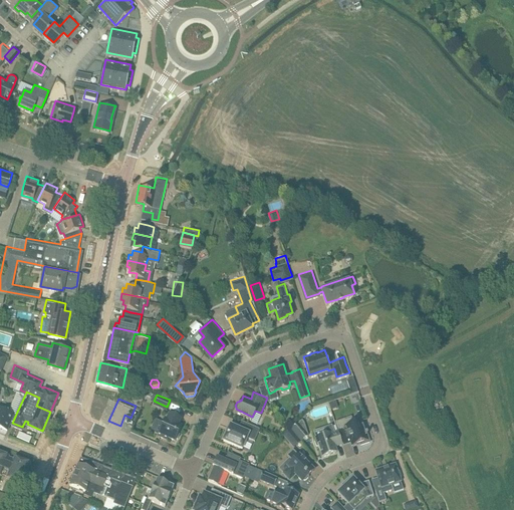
[(13,421),(17,412),(0,404),(0,424),(7,427),(10,420),(13,421)]
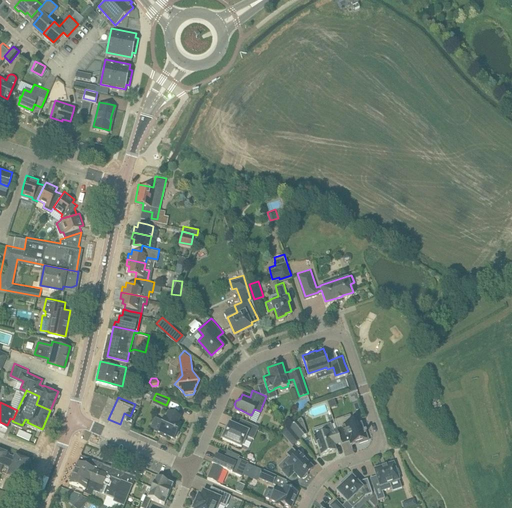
[(181,421),(177,420),(180,413),(169,408),(166,415),(164,414),(158,428),(158,429),(157,431),(166,435),(167,432),(175,436),(181,421)]
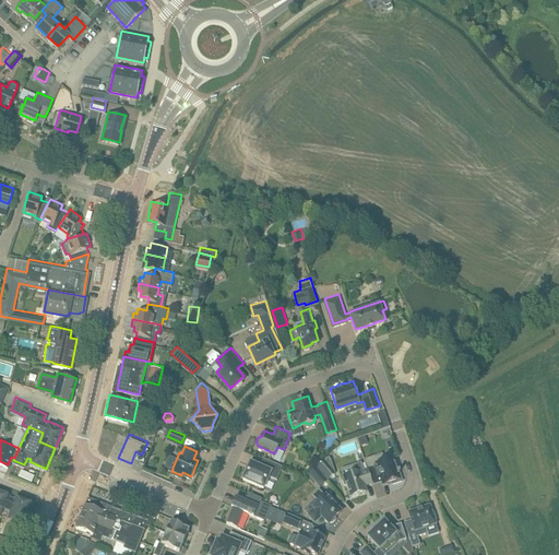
[(378,467),(382,477),(383,482),(391,479),(392,481),(402,477),(399,468),(397,469),(393,453),(384,457),(382,450),(376,452),(366,456),(371,469),(378,467)]
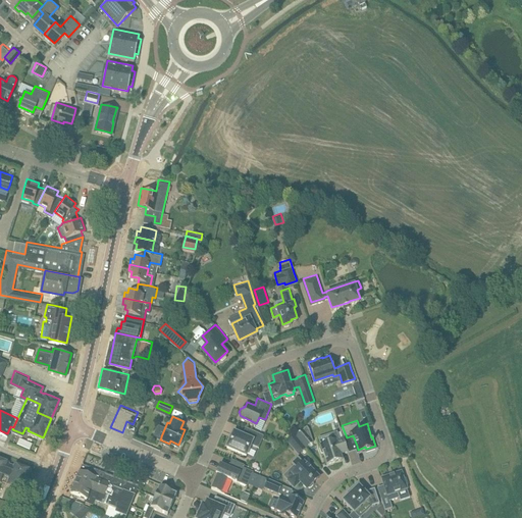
[(307,423),(295,433),(305,446),(313,439),(309,425),(307,423)]
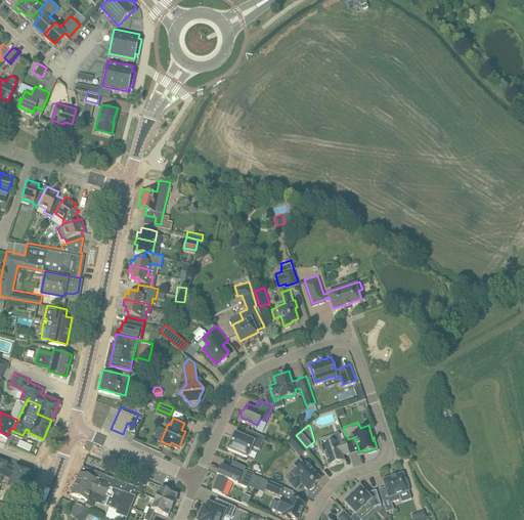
[(265,434),(256,430),(247,426),(243,434),(234,430),(232,436),(230,435),(226,443),(228,444),(227,445),(248,455),(253,443),(260,446),(265,434)]
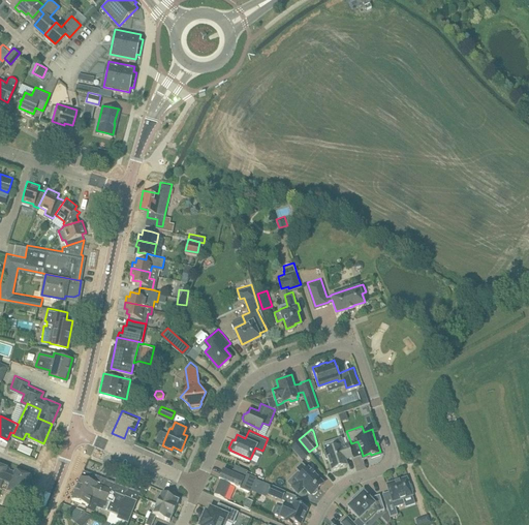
[(299,439),(291,444),(303,458),(309,452),(299,439)]
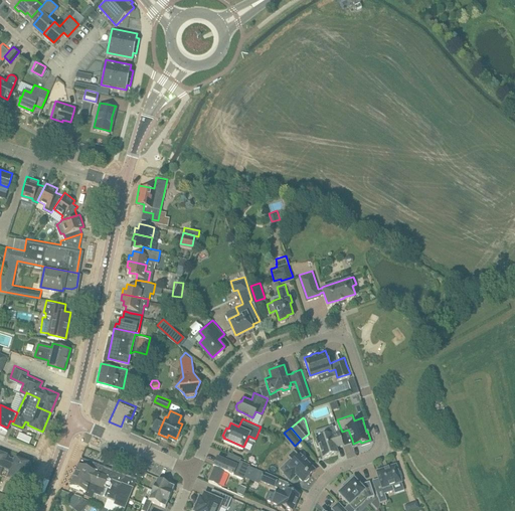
[(323,455),(337,450),(335,444),(343,442),(339,430),(331,432),(331,431),(316,436),(317,438),(315,438),(317,444),(319,444),(323,455)]
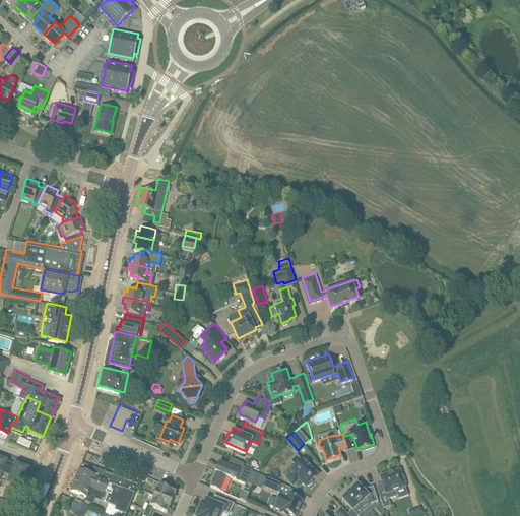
[(318,472),(303,457),(302,457),(297,452),(290,458),(296,463),(290,468),(293,469),(286,475),(293,482),(299,476),(306,484),(307,482),(309,482),(312,479),(312,477),(318,472)]
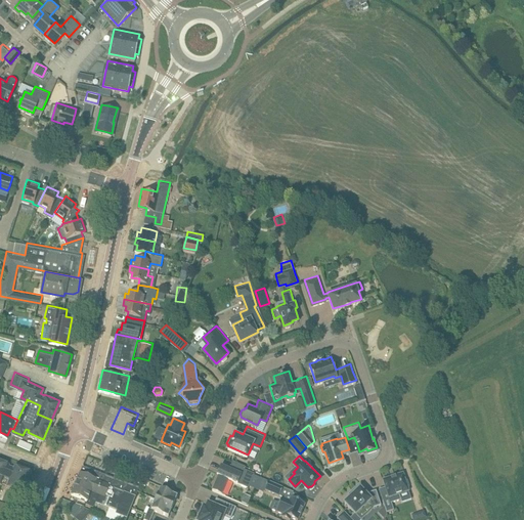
[(0,458),(0,481),(1,482),(4,475),(9,462),(0,458)]
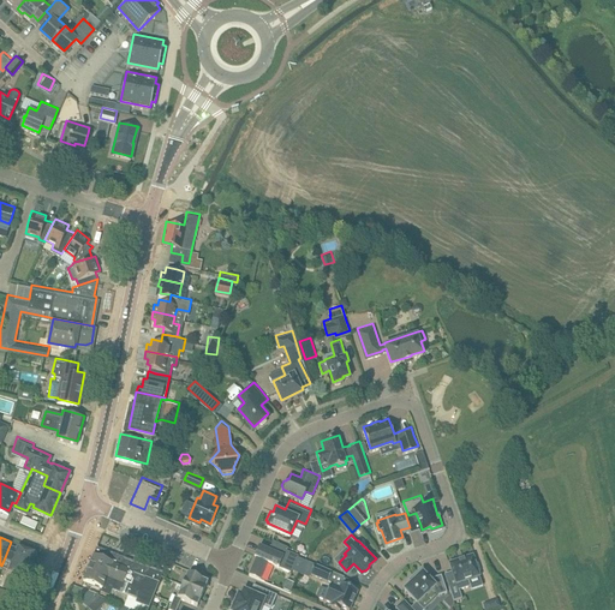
[(287,544),(284,542),(273,537),(269,546),(260,542),(255,554),(256,554),(249,572),(260,575),(267,558),(291,569),(298,552),(286,546),(287,544)]
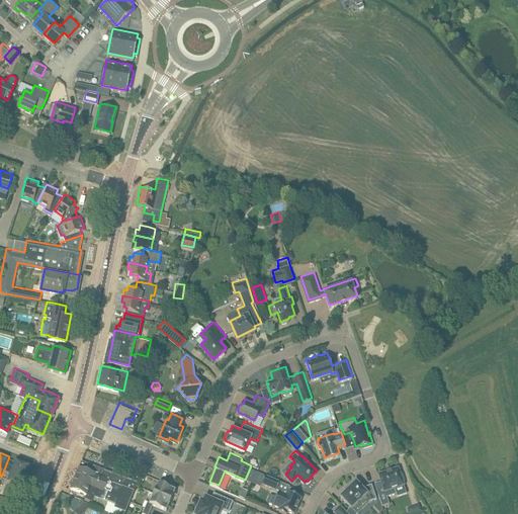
[(9,456),(4,469),(9,472),(7,479),(13,481),(22,484),(30,463),(14,457),(14,459),(11,458),(12,457),(9,456)]
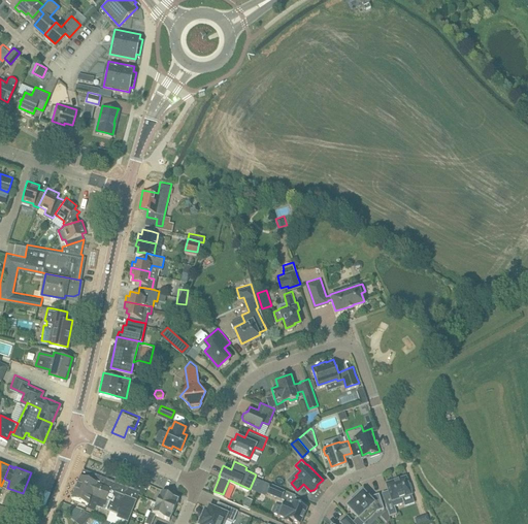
[(123,482),(105,476),(83,467),(79,475),(120,490),(123,482)]
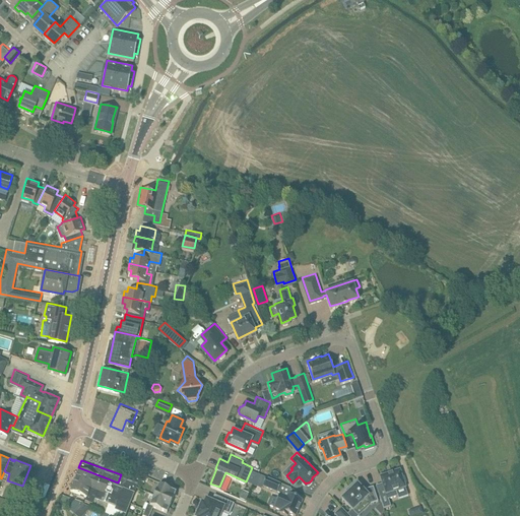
[(399,466),(380,473),(386,492),(380,494),(381,499),(384,505),(391,503),(388,496),(397,493),(396,487),(405,484),(404,480),(406,479),(404,473),(402,473),(399,466)]
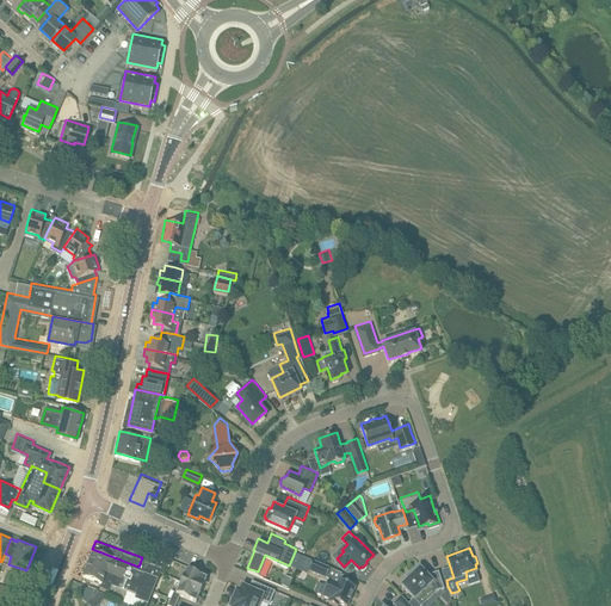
[(162,564),(142,557),(139,567),(92,549),(82,573),(91,576),(88,583),(97,587),(100,580),(102,580),(100,585),(109,588),(111,581),(135,591),(134,595),(148,600),(162,564)]
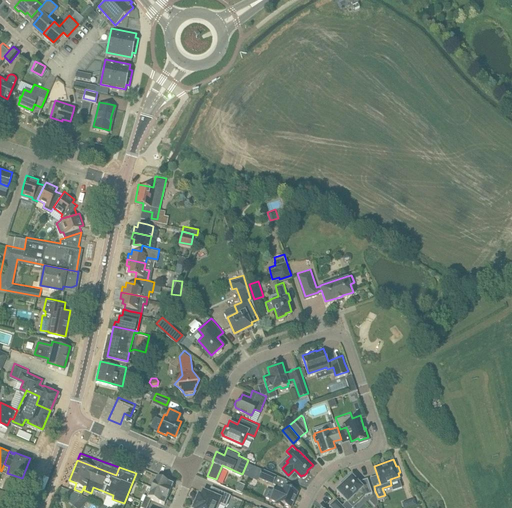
[(273,481),(277,473),(263,467),(259,475),(273,481)]
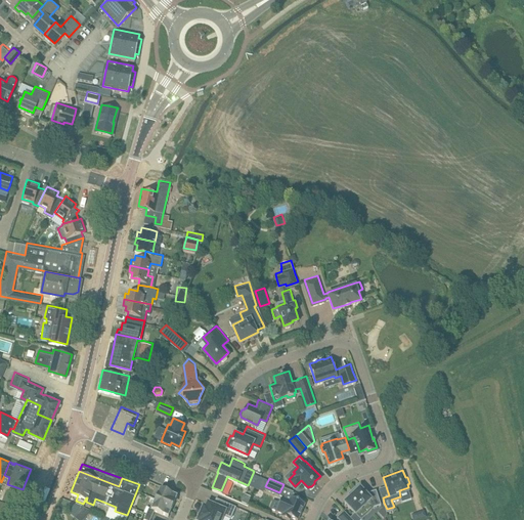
[(364,484),(362,483),(360,484),(359,484),(357,487),(355,485),(348,491),(350,493),(344,500),(355,511),(362,506),(367,511),(374,505),(381,502),(376,487),(368,489),(364,484)]
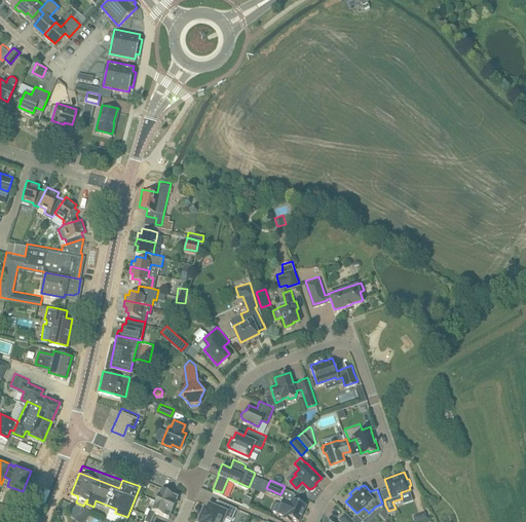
[(156,497),(174,505),(178,494),(160,487),(156,497)]
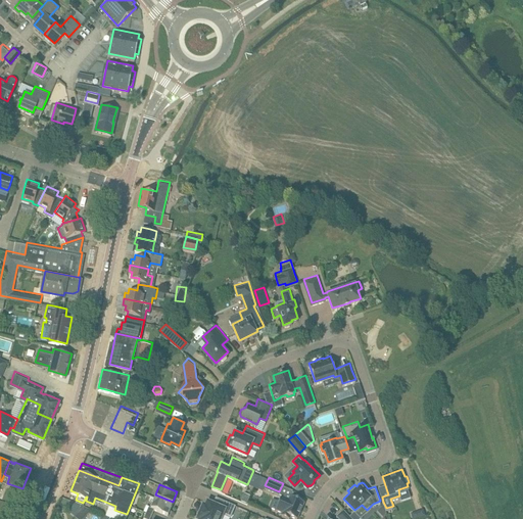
[(290,513),(297,516),(304,500),(290,493),(289,497),(282,493),(276,507),(282,510),(281,513),(289,516),(290,513)]
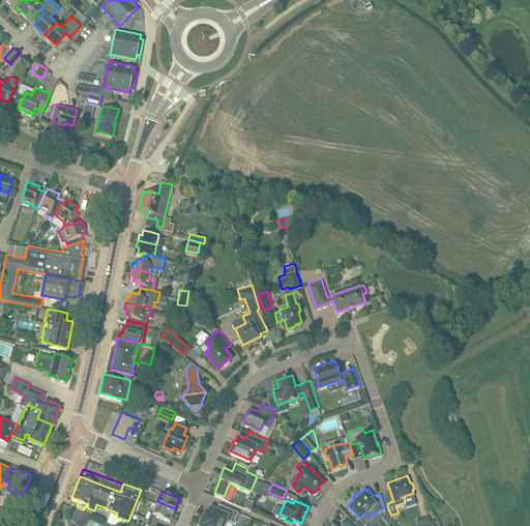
[(170,520),(175,508),(157,501),(153,512),(151,510),(148,517),(154,519),(156,514),(170,520)]
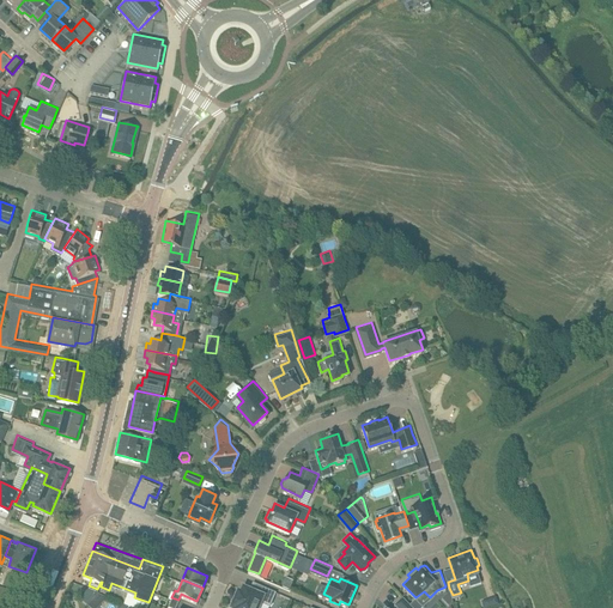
[(250,587),(243,584),(241,589),(238,588),(234,597),(259,607),(262,601),(269,605),(277,589),(253,579),(250,587)]
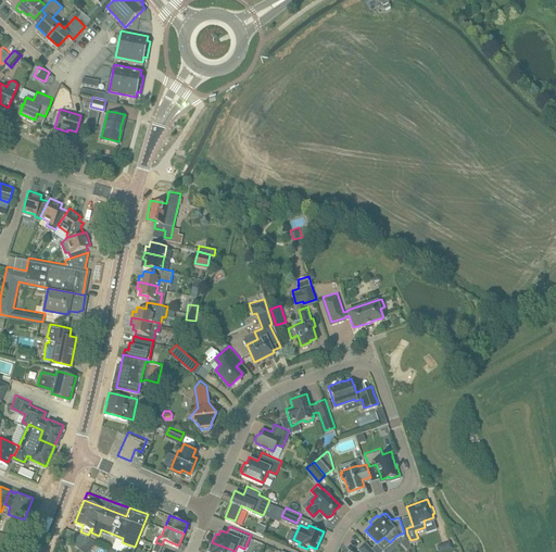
[(72,537),(75,530),(65,527),(63,534),(72,537)]
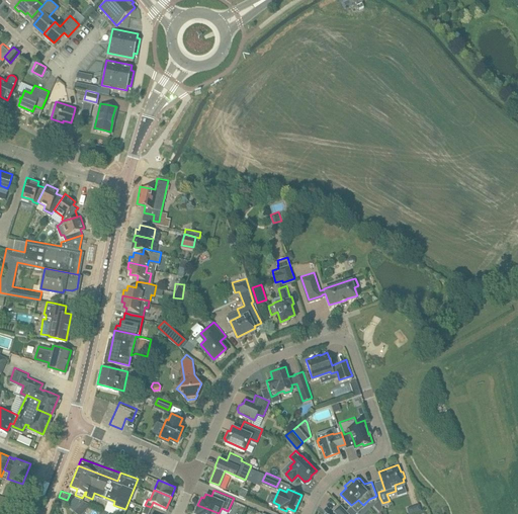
[(379,497),(373,503),(378,509),(382,505),(382,503),(379,497)]
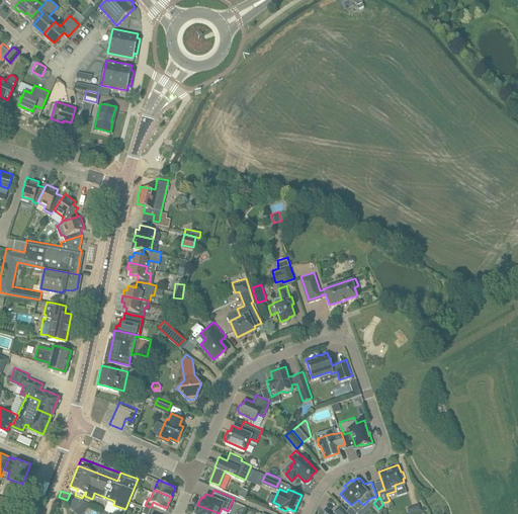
[(90,502),(83,498),(77,505),(74,508),(80,513),(90,502)]
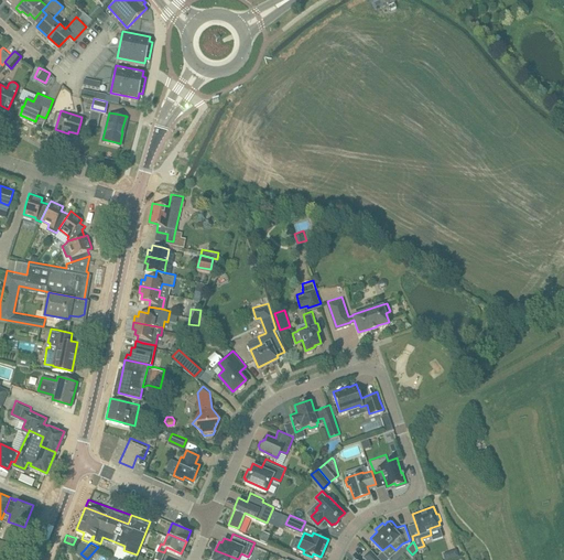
[(360,559),(355,559),(354,559),(382,559),(370,547),(362,555),(364,556),(360,559)]
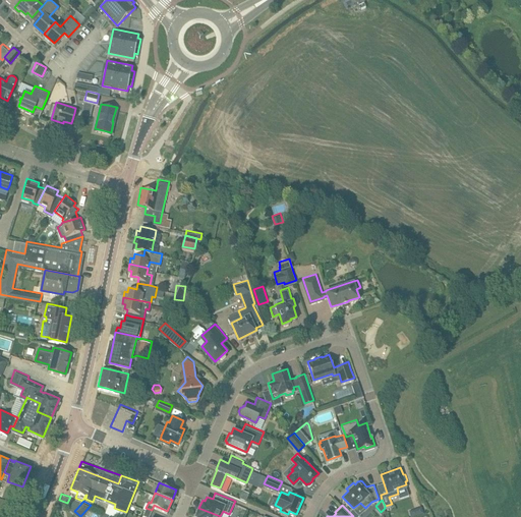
[(149,516),(152,510),(146,508),(143,513),(149,516)]
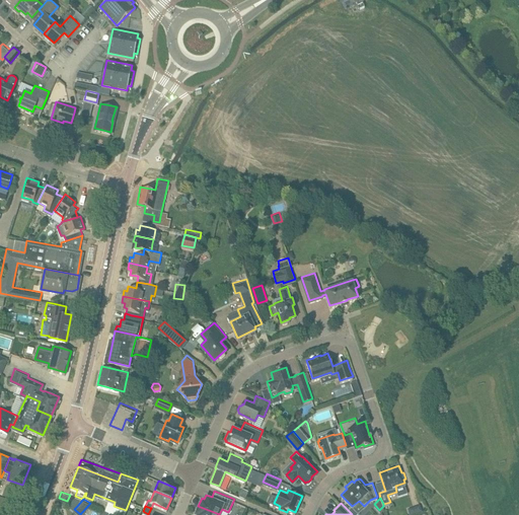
[(219,514),(198,506),(195,513),(197,514),(196,514),(219,514)]
